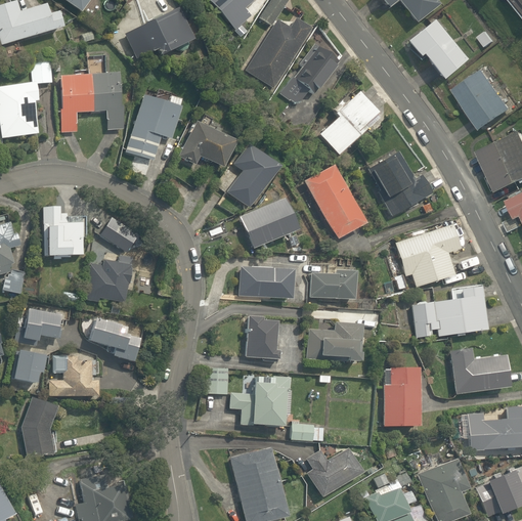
[(66,26),(61,10),(53,12),(51,3),(22,11),(18,0),(0,4),(0,44),(66,26)]
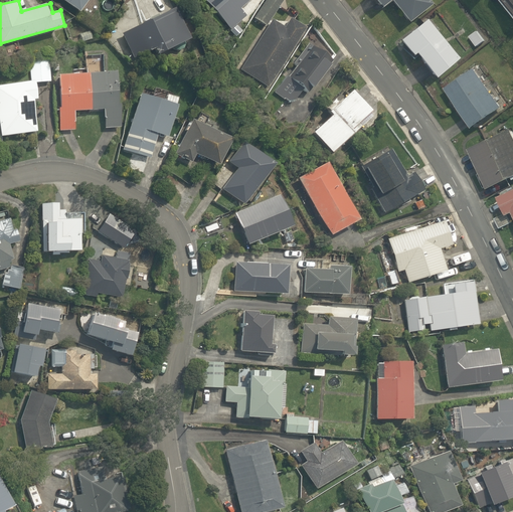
[(63,7),(74,15),(84,0),(64,0),(67,2),(63,7)]
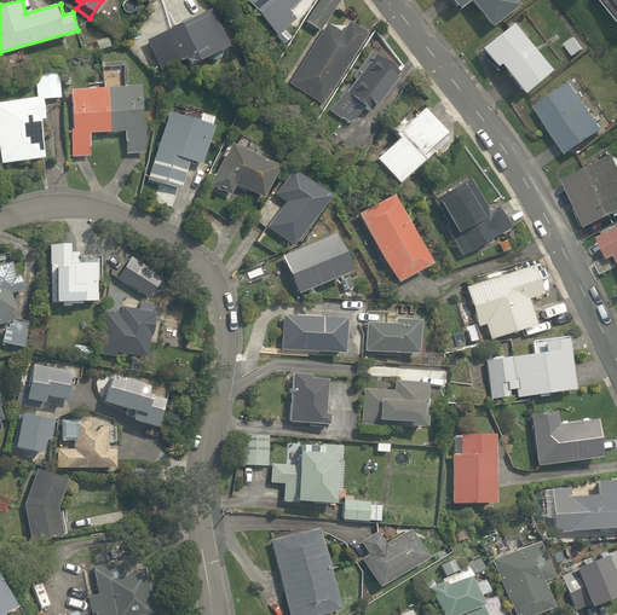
[(248,0),(277,32),(311,0),(248,0)]
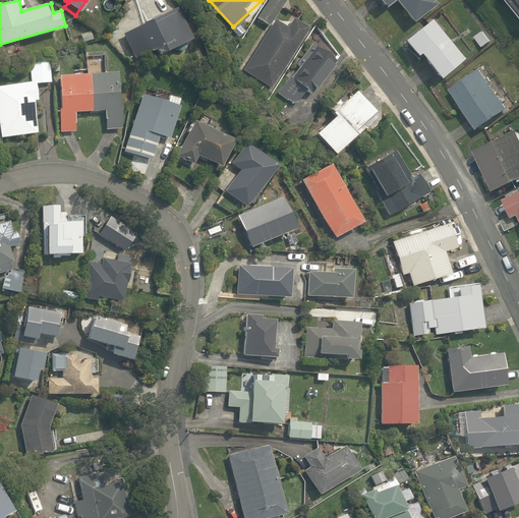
[(377,0),(389,14),(399,6),(413,24),(438,5),(433,0),(377,0)]
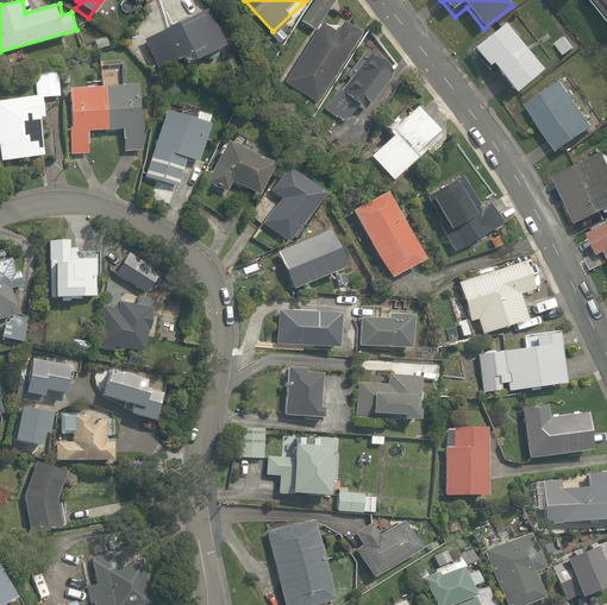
[(231,48),(213,8),(146,38),(164,77),(231,48)]
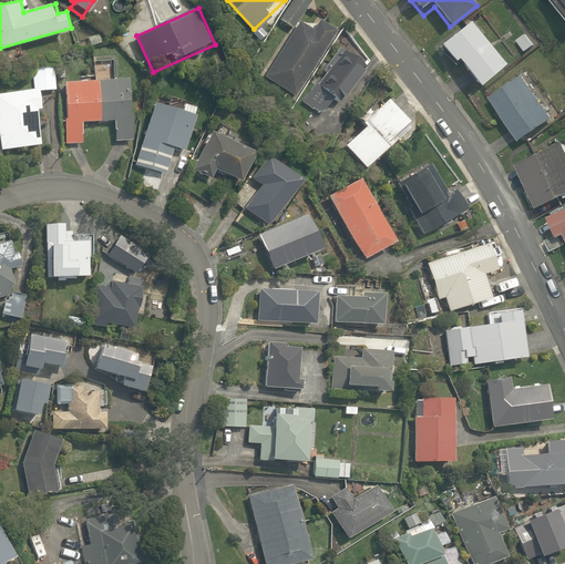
[(316,28),(298,19),(269,74),(301,91),(336,27),(320,19),(316,28)]
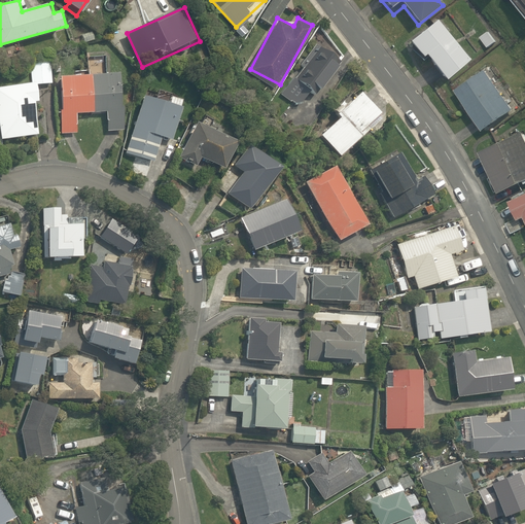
[(434,20),(408,40),(423,62),(427,59),(444,80),(467,63),(434,20)]
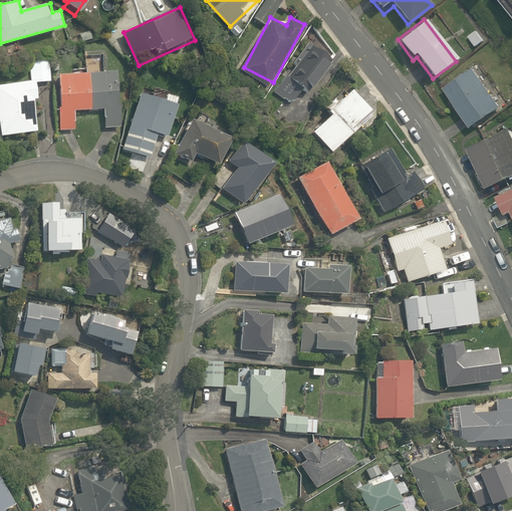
[(485,41),(474,26),(466,32),(476,47),(485,41)]
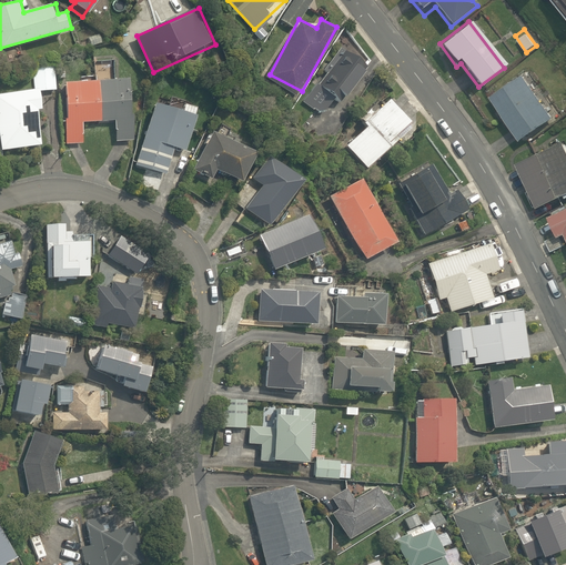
[(335,94),(343,100),(366,69),(342,51),(304,102),(321,114),(335,94)]
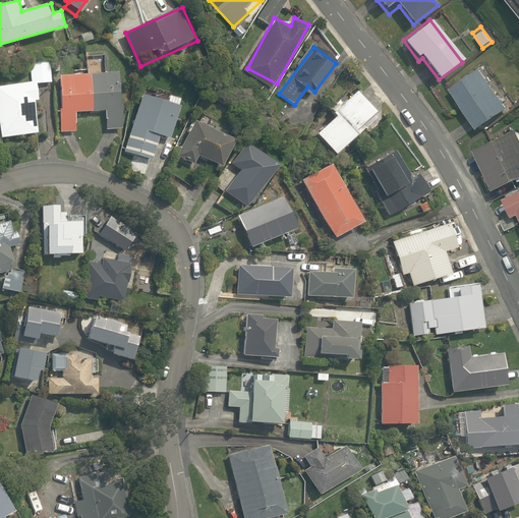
[(53,80),(51,63),(29,66),(31,82),(0,85),(0,125),(1,135),(40,131),(37,102),(41,102),(39,81),(53,80)]
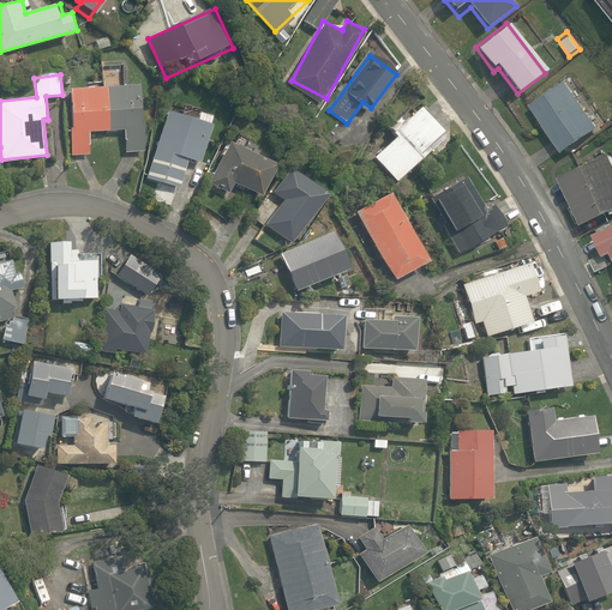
[(603,128),(567,80),(532,107),(568,155),(603,128)]
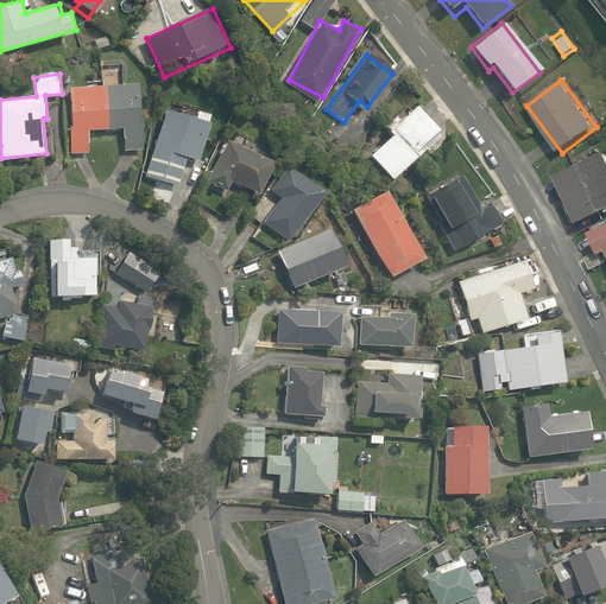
[(89,153),(89,129),(125,128),(125,151),(141,150),(141,87),(71,87),(71,153),(89,153)]
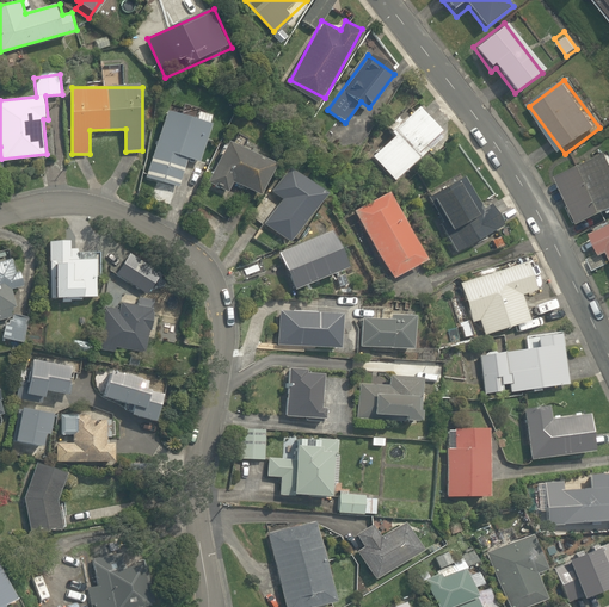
[(373,159),(398,181),(446,130),(417,104),(391,132),(394,136),(373,159)]
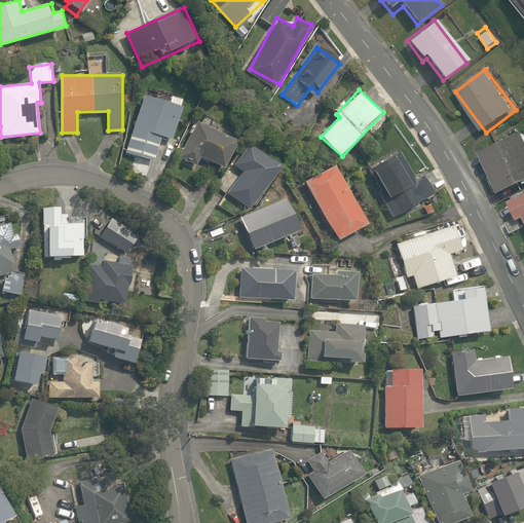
[(172,140),(186,103),(166,96),(164,102),(146,95),(124,150),(152,161),(162,136),(172,140)]
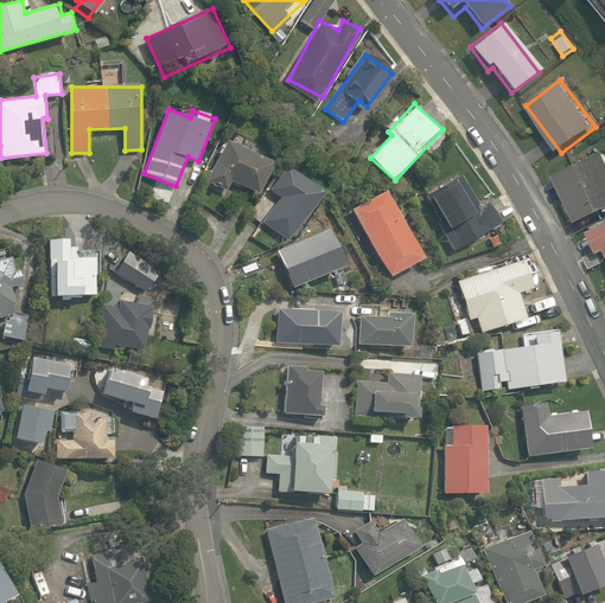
[(225,139),(207,180),(228,191),(233,181),(262,194),(278,164),(225,139)]
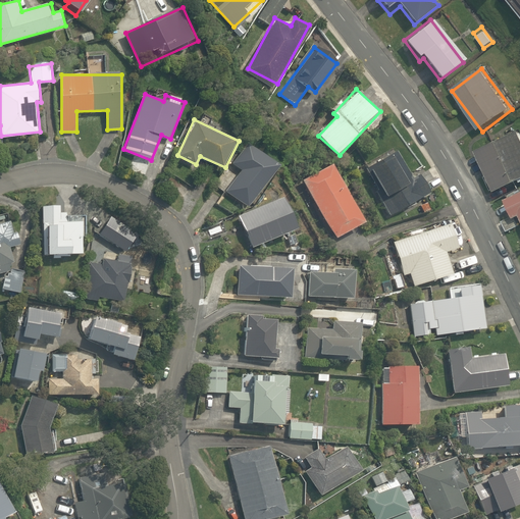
[(501,193),(519,182),(519,136),(517,131),(478,153),(501,193)]
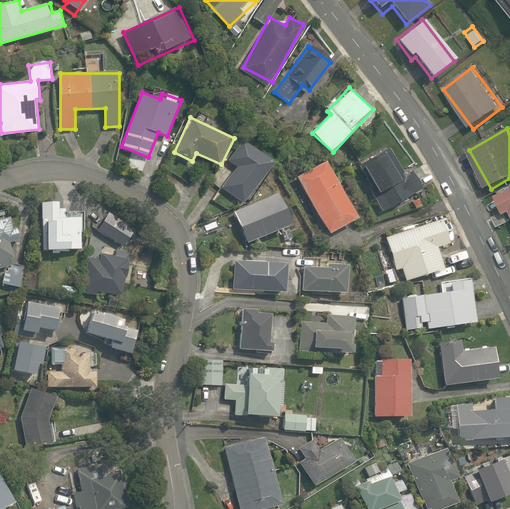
[(220,187),(246,205),(267,173),(271,175),(279,164),(243,139),(228,160),(235,165),(220,187)]
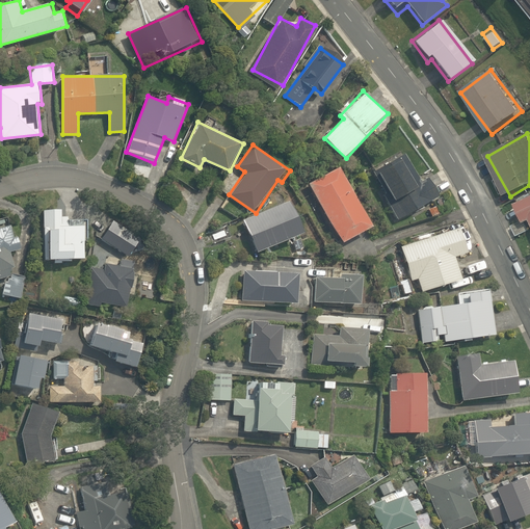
[(401,220),(443,197),(430,176),(419,182),(404,154),(374,170),(401,220)]
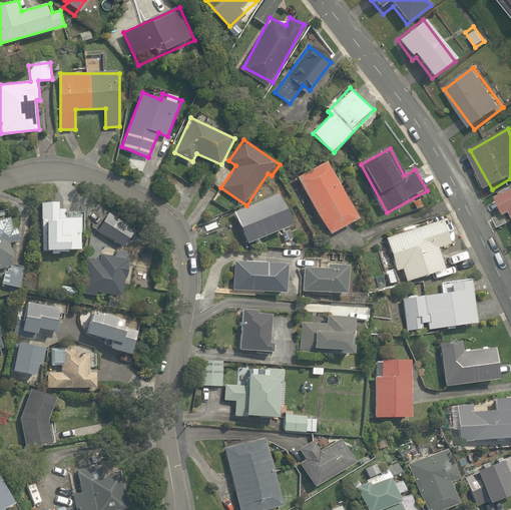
[(361,217),(330,160),(299,177),(330,234),(361,217)]
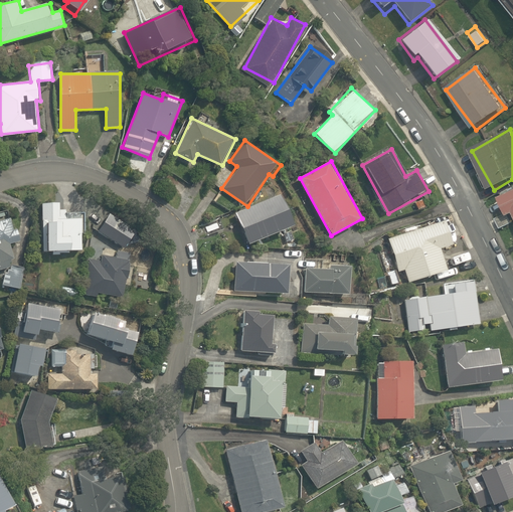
[(512,189),(501,196),(512,218),(512,189)]
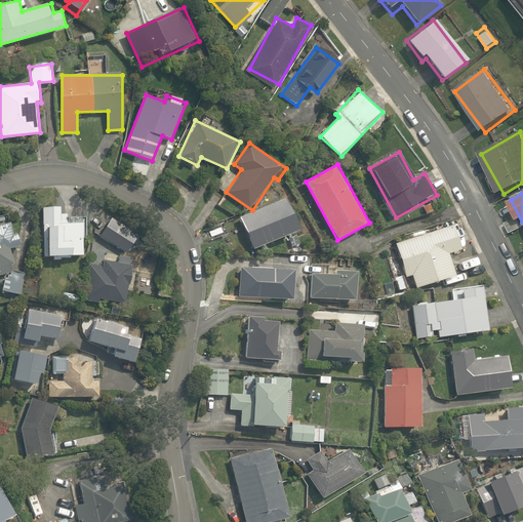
[(239,215),(255,247),(305,231),(289,200),(239,215)]
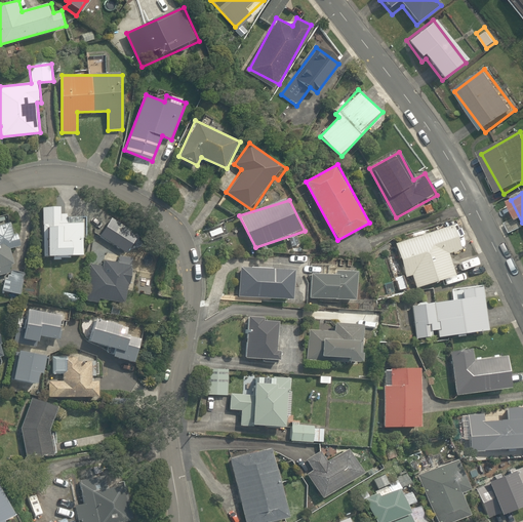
[(67,223),(66,207),(42,208),(43,257),(83,256),(83,222),(67,223)]
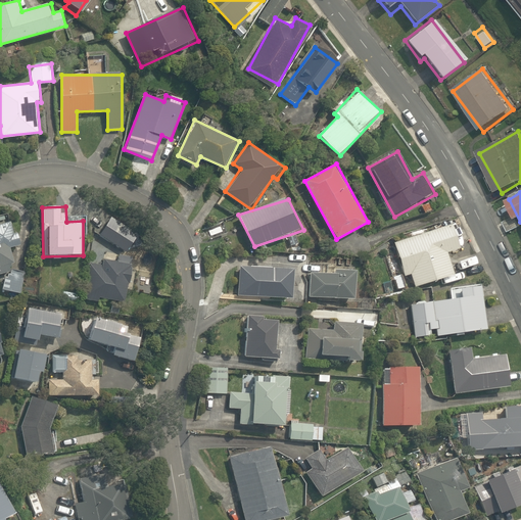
[(135,232),(110,217),(100,234),(125,249),(135,232)]
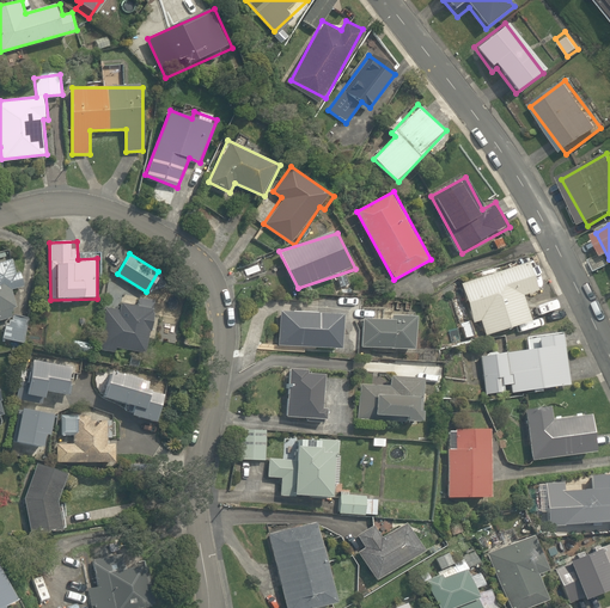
[(6,318),(19,314),(12,288),(23,284),(18,269),(12,270),(8,256),(0,258),(0,320),(6,318)]
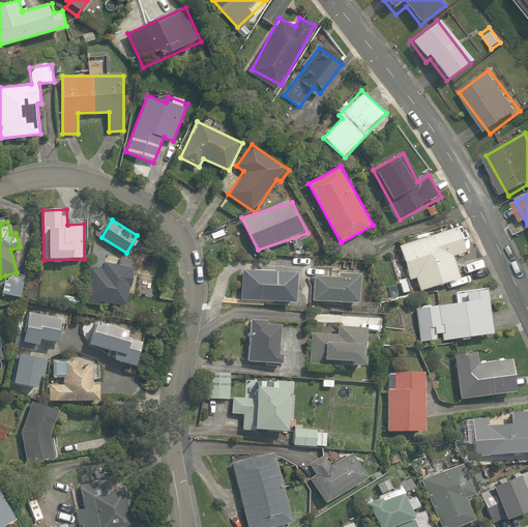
[(460,250),(451,224),(396,243),(406,276),(412,274),(416,289),(456,275),(448,254),(460,250)]
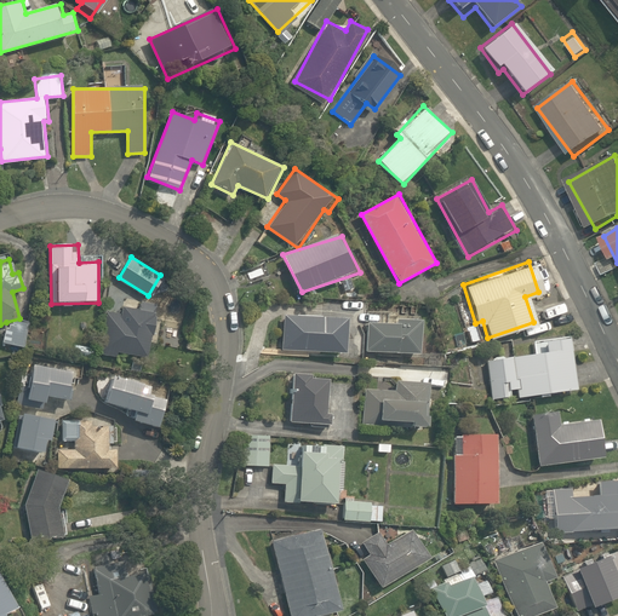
[(139,309),(119,305),(119,309),(104,306),(98,351),(118,353),(119,351),(135,353),(133,361),(148,363),(158,304),(141,301),(139,309)]
